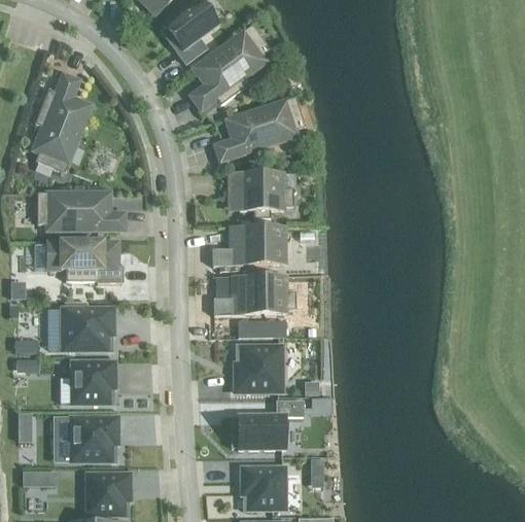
[(187,63),(198,55),(208,47),(201,37),(219,23),(203,0),(201,0),(167,24),(183,47),(179,50),(187,63)]
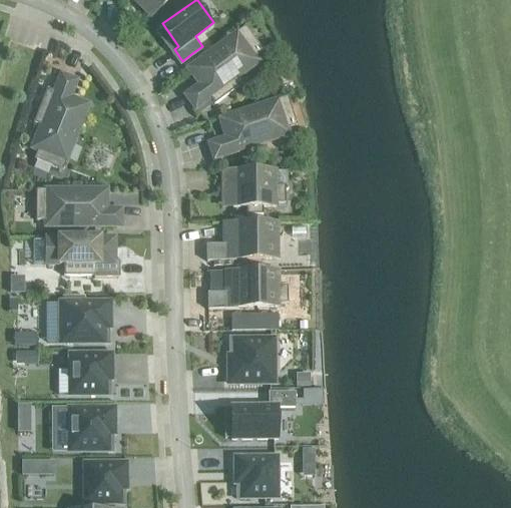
[(245,79),(236,68),(264,48),(246,24),(189,66),(198,77),(200,76),(203,80),(187,92),(196,105),(211,95),(215,101),(245,79)]
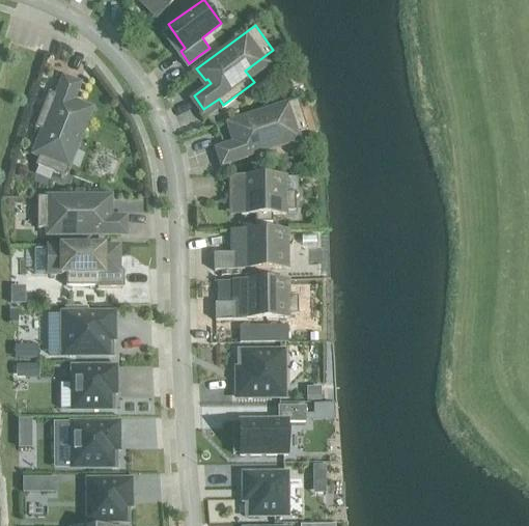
[(73,101),(80,81),(64,75),(58,91),(50,88),(36,123),(50,129),(37,162),(66,173),(92,106),(79,100),(78,103),(73,101)]
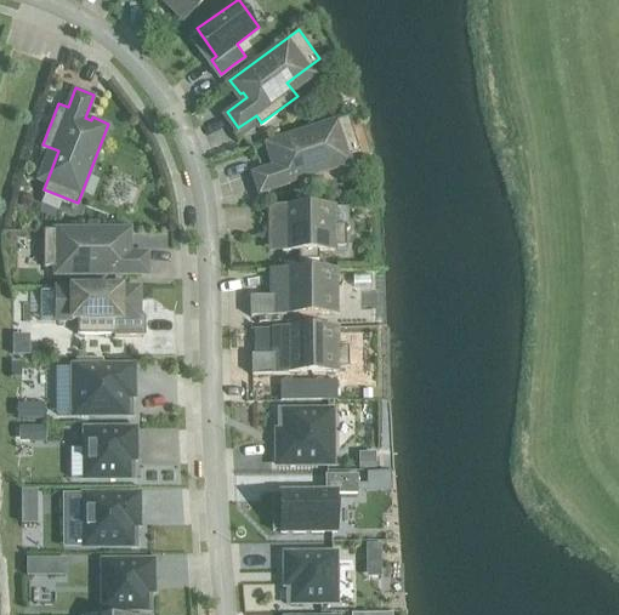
[(268,141),(273,158),(277,157),(278,163),(255,170),(261,189),(324,169),(322,161),(361,148),(348,114),(268,141)]
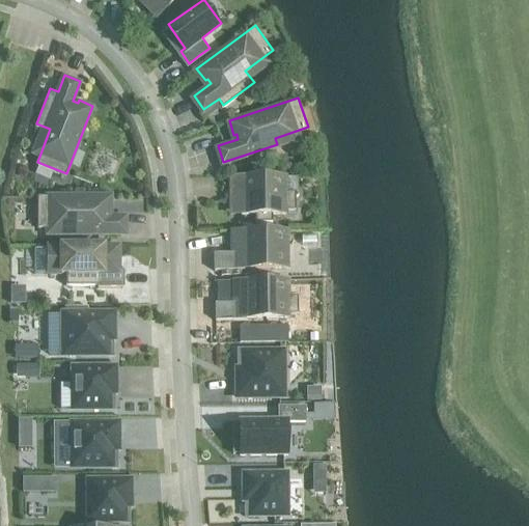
[(286,189),(286,173),(242,174),(243,212),(257,211),(257,219),(274,219),(274,211),(286,211),(286,208),(297,208),(297,189),(286,189)]
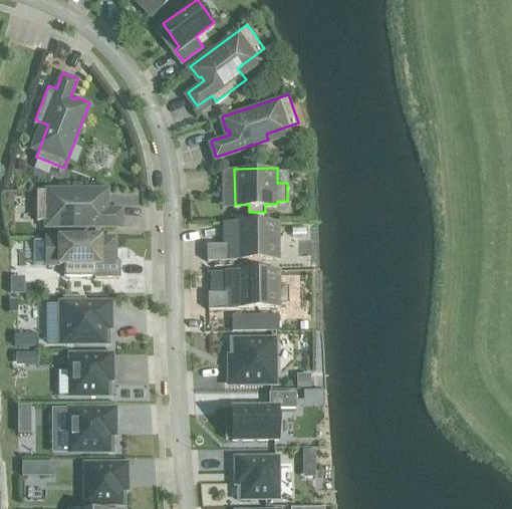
[(122,224),(122,207),(105,207),(105,202),(108,202),(107,188),(37,188),(37,218),(71,218),(71,224),(122,224)]
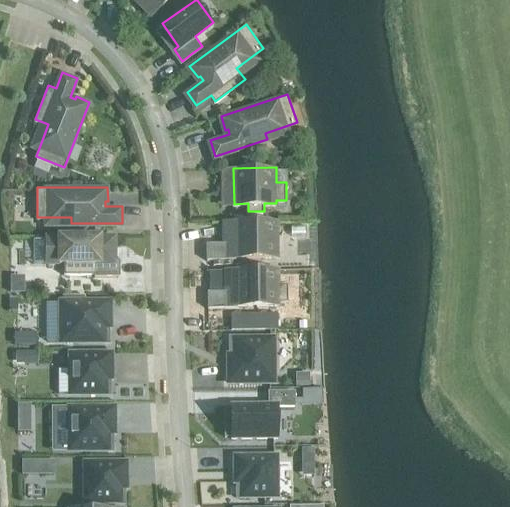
[(235,220),(235,241),(207,241),(207,258),(236,257),(236,256),(278,255),(277,219),(235,220)]
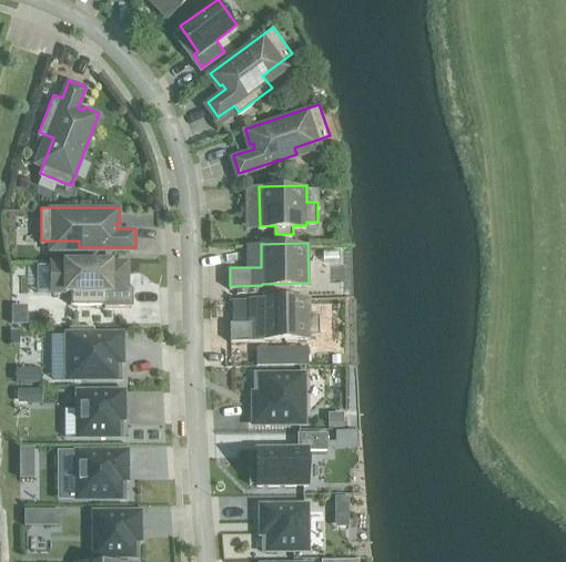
[(105,302),(105,304),(134,304),(134,286),(118,286),(118,261),(51,261),(51,289),(72,288),(72,303),(105,302)]
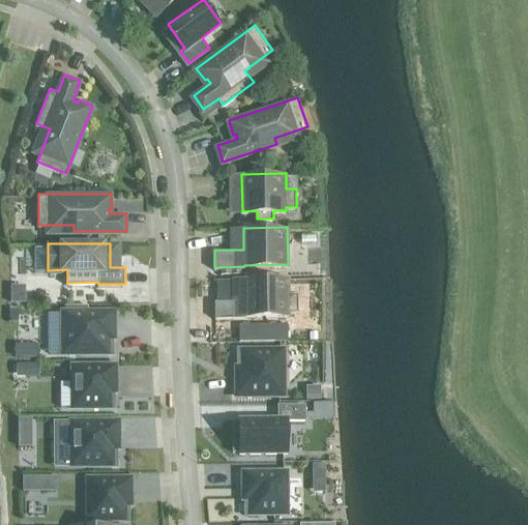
[(216,299),(216,317),(246,316),(246,315),(289,314),(289,311),(298,311),(298,292),(289,292),(289,276),(234,278),(235,294),(244,294),(244,299),(216,299)]
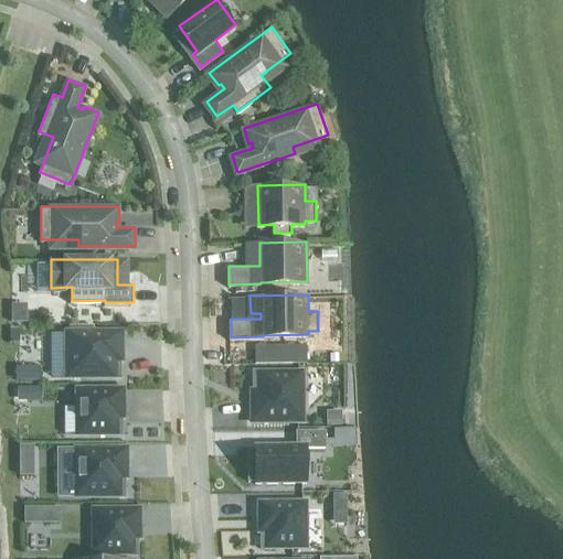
[(123,330),(67,330),(68,374),(116,374),(116,357),(123,357),(123,330)]
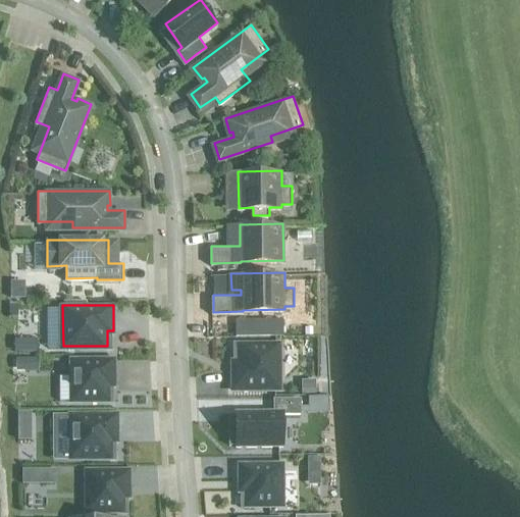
[(40,337),(21,337),(21,349),(40,349),(40,337)]
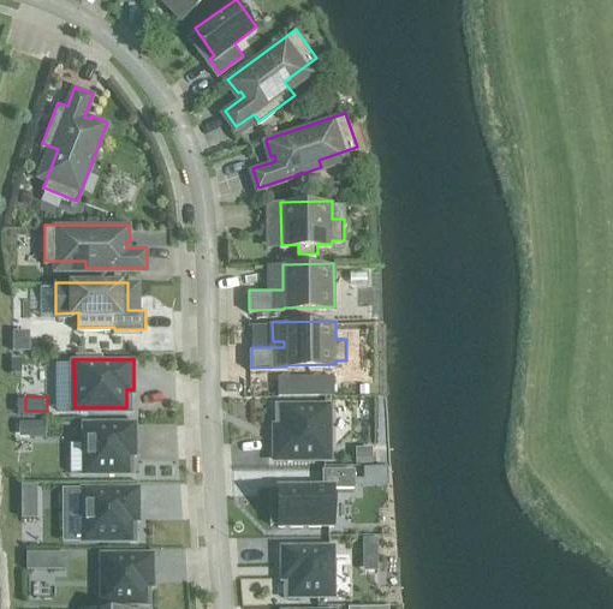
[(283,424),(275,424),(277,457),(322,457),(331,455),(329,404),(283,404),(283,424)]
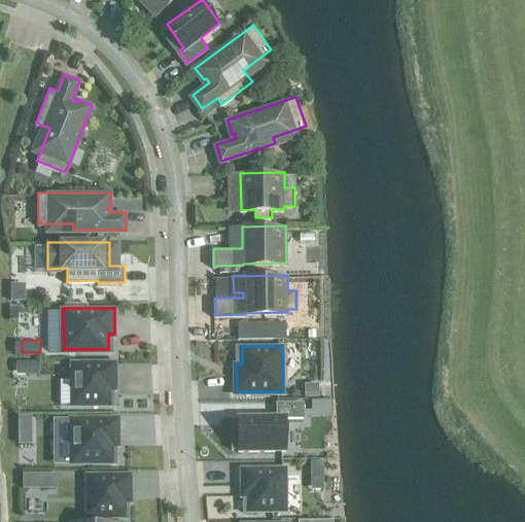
[(40,359),(29,359),(29,372),(40,372),(40,359)]
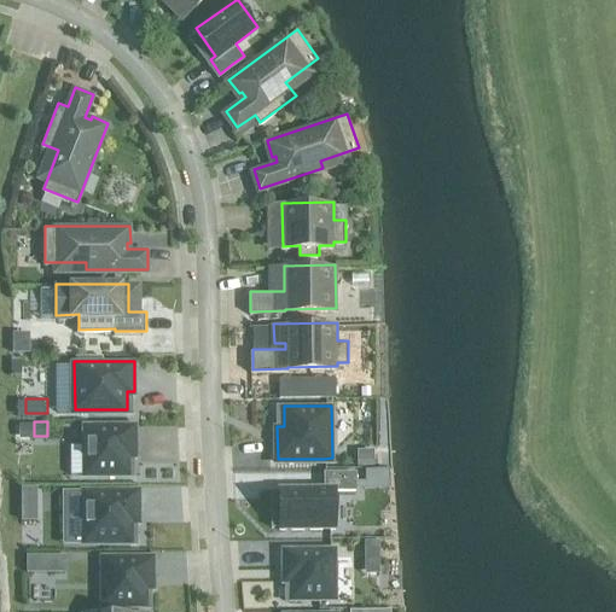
[(86,442),(71,442),(71,471),(86,471),(86,472),(129,472),(129,454),(137,454),(135,424),(86,424),(86,442)]
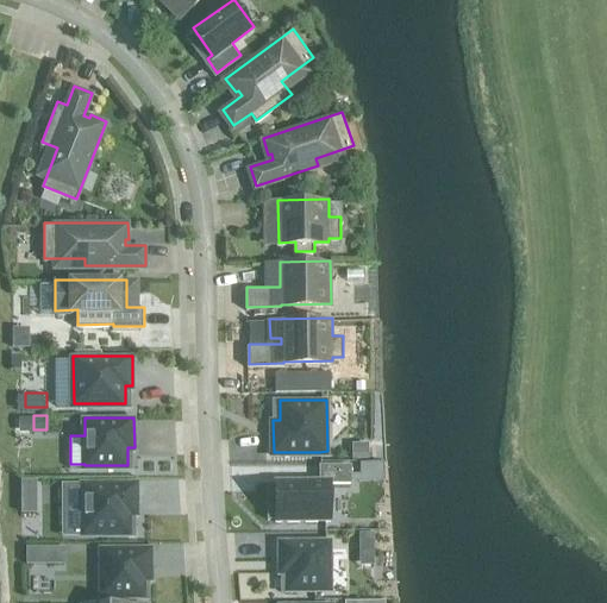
[(370,440),(354,440),(354,457),(370,456),(370,440)]
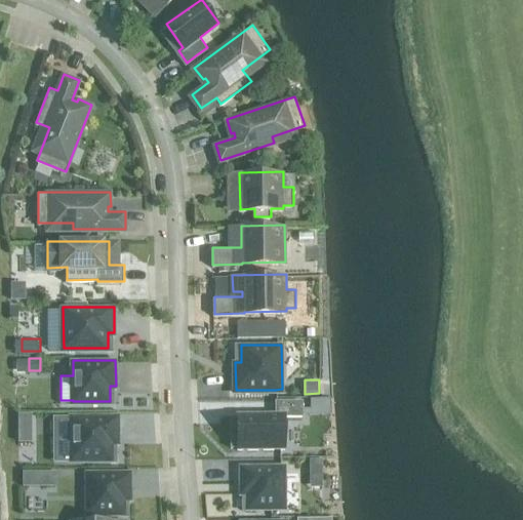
[(277,412),(238,413),(238,447),(285,446),(285,414),(303,414),(303,399),(277,399),(277,412)]
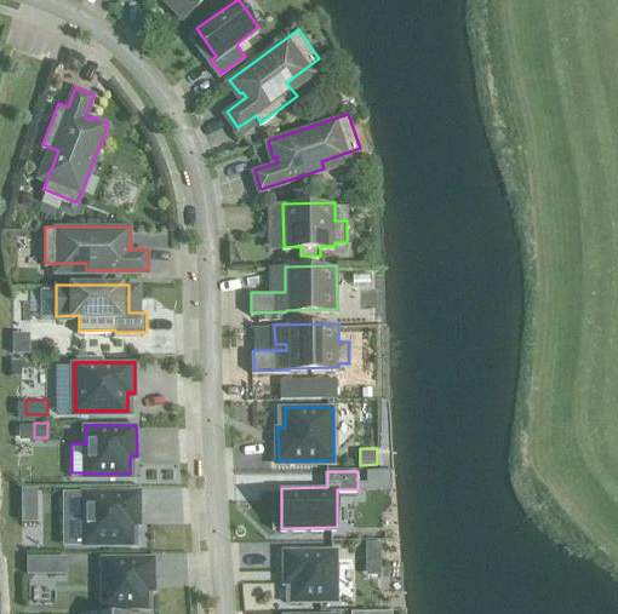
[(38,486),(23,486),(24,517),(39,517),(38,486)]
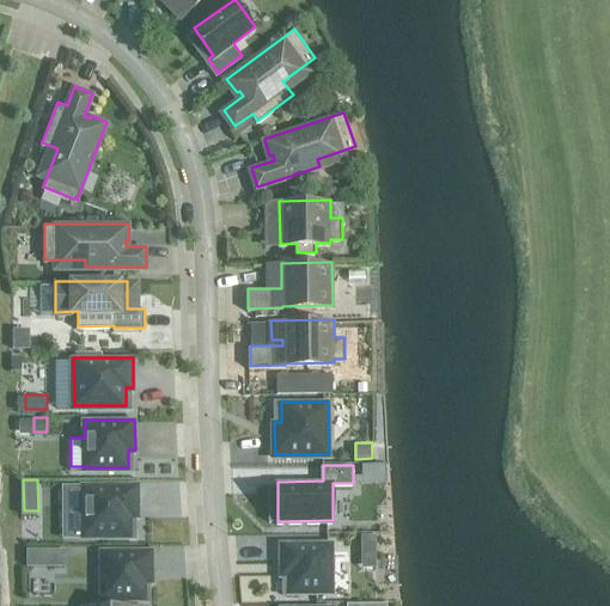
[(138,484),(84,484),(84,534),(130,534),(130,514),(138,514),(138,484)]
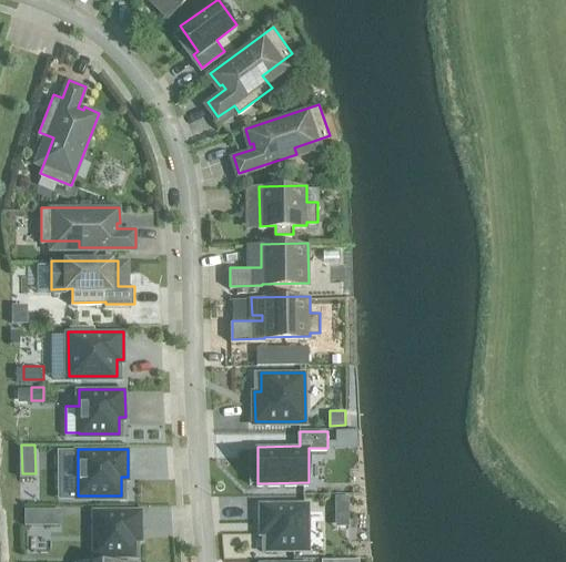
[(350,493),(336,494),(336,506),(350,504),(350,493)]
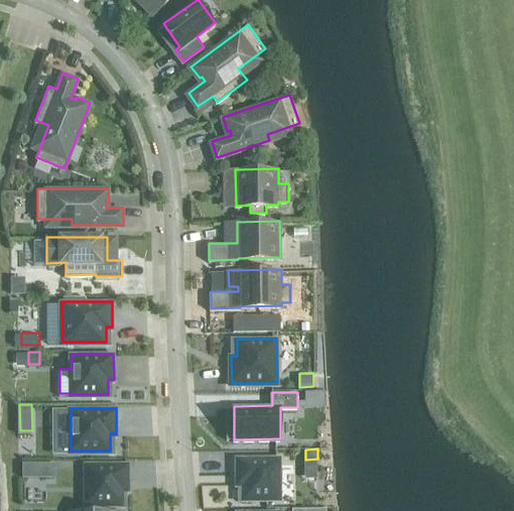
[(280,458),(238,458),(238,483),(244,483),(244,498),(280,497),(280,458)]
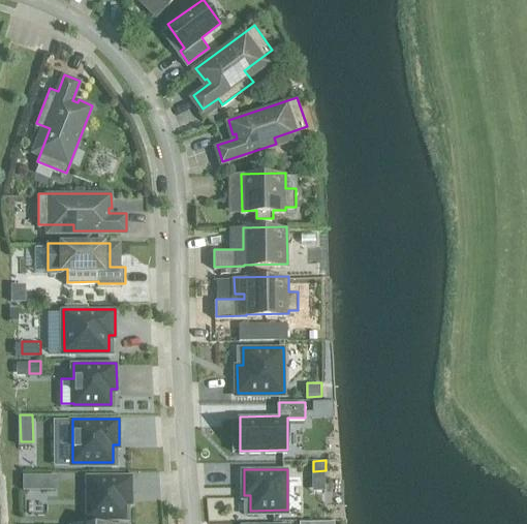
[(55,487),(55,472),(24,472),(24,487),(55,487)]
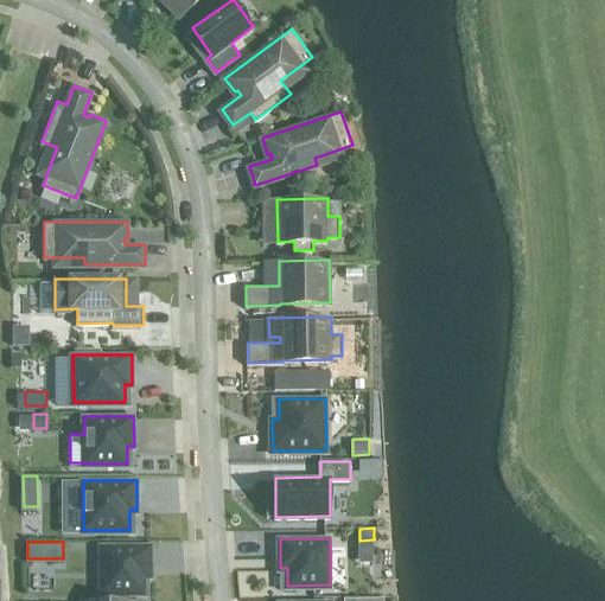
[(151,545),(102,545),(102,593),(144,593),(144,575),(151,575),(151,545)]
